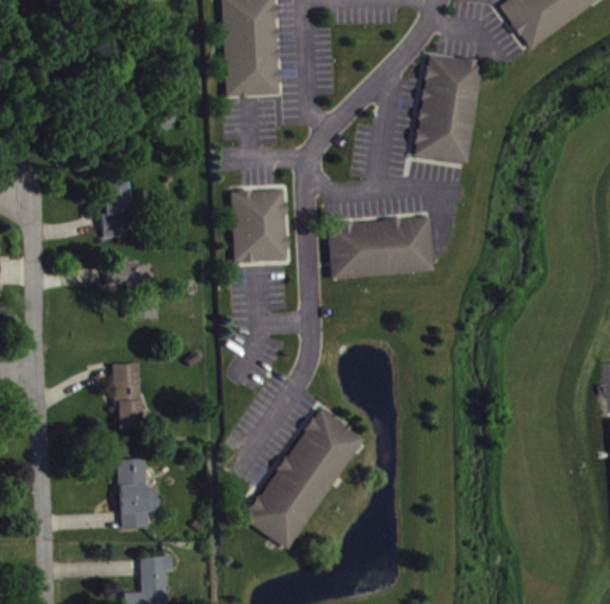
[(228,97),(281,94),(277,0),(223,0),(228,97)]
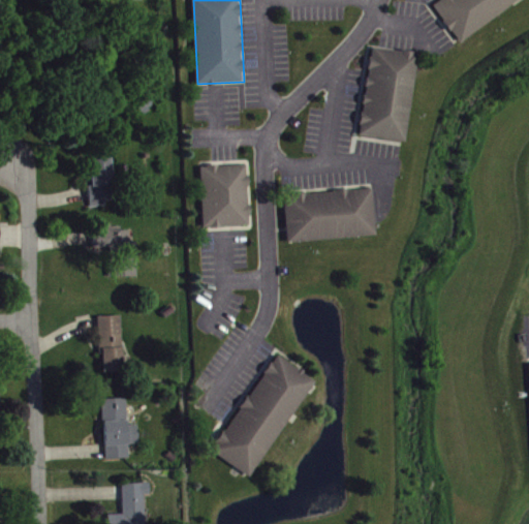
[(458,41),(519,0),(435,0),(432,2),(458,41)]
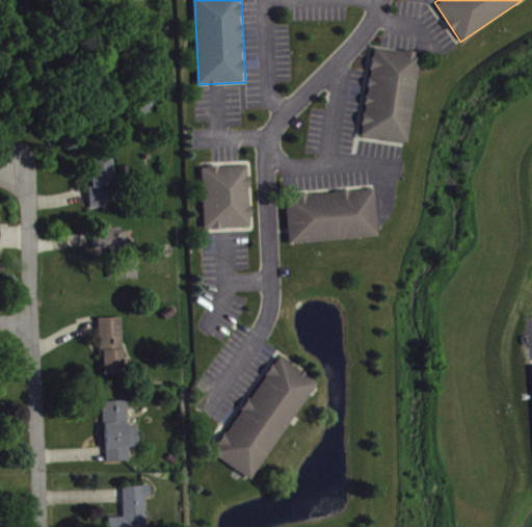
[(408,142),(421,53),(373,47),(362,136),(408,142)]
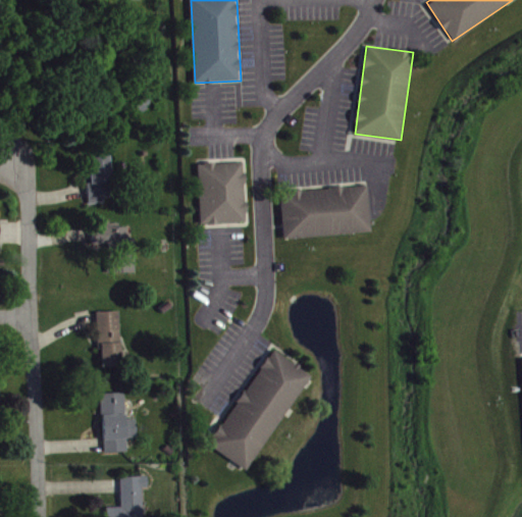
[(87,157),(89,204),(112,203),(110,156),(87,157)]
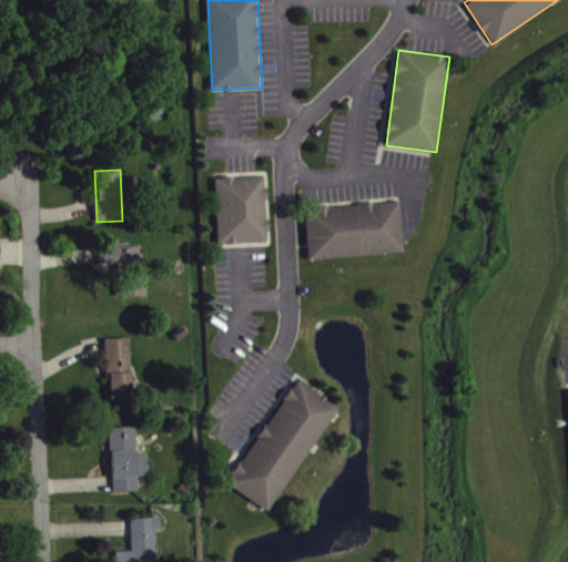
[(216,177),(219,244),(269,242),(266,175),(216,177)]
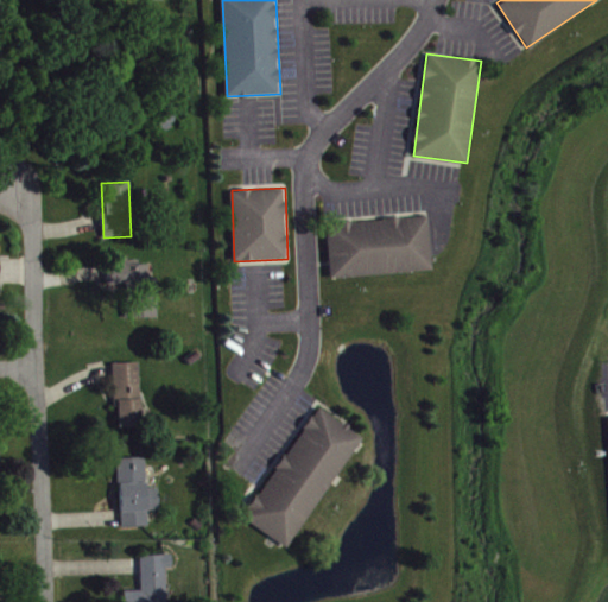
[(432,271),(429,216),(328,223),(331,277),(432,271)]
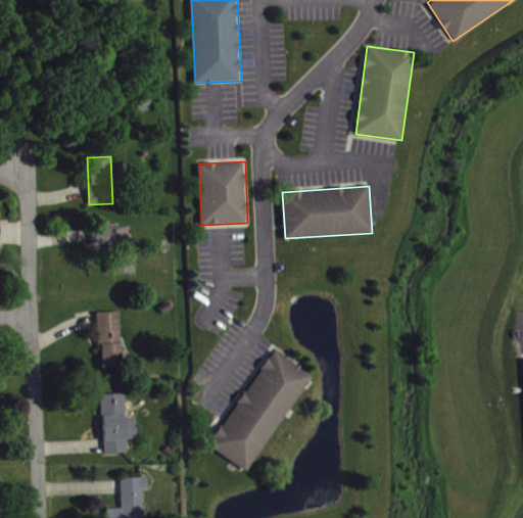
[(94,244),(130,244),(129,223),(94,224),(94,244)]
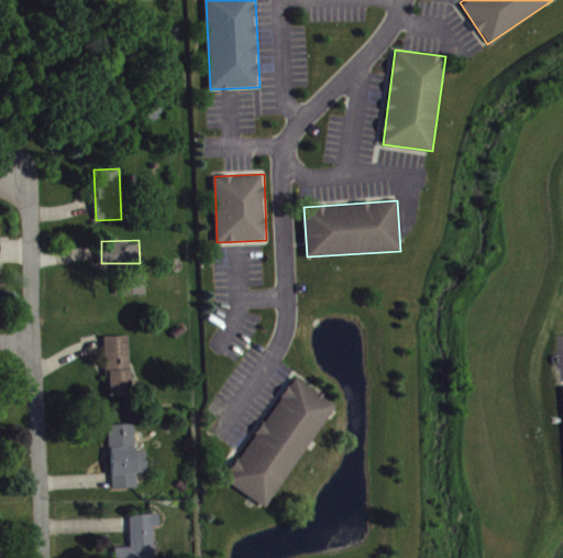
[(109,396),(132,395),(130,336),(108,336),(109,396)]
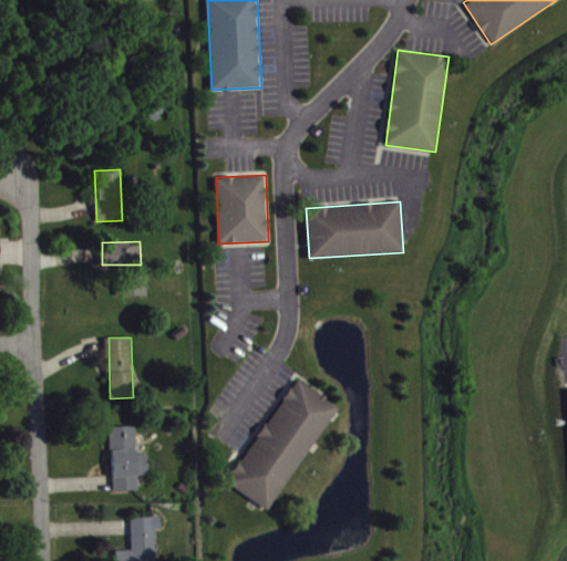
[(269,510),(339,406),(297,378),(227,482),(269,510)]
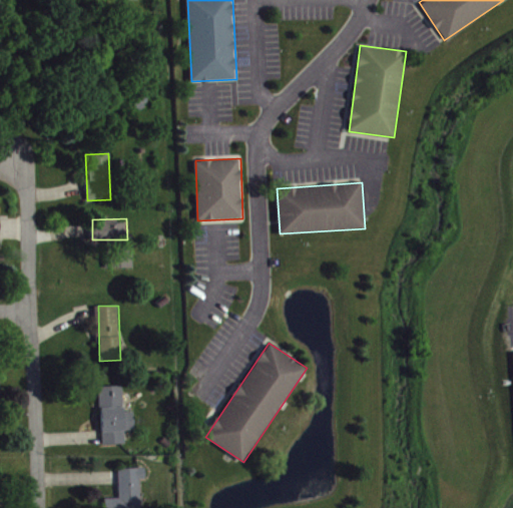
[(126,444),(125,431),(136,430),(135,411),(124,411),(123,386),(100,387),(102,445),(126,444)]
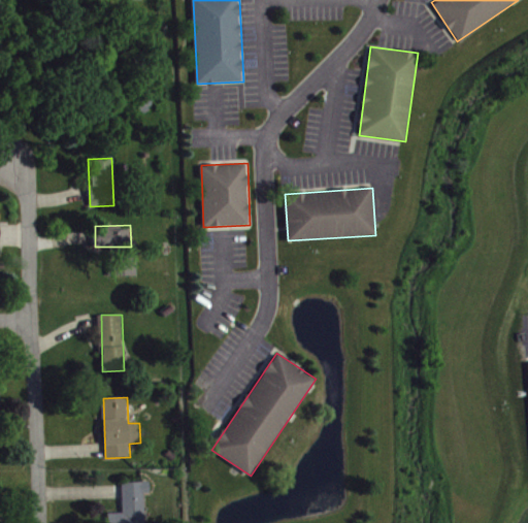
[(145,522),(144,492),(151,492),(151,482),(123,482),(124,512),(107,513),(107,522),(145,522)]
